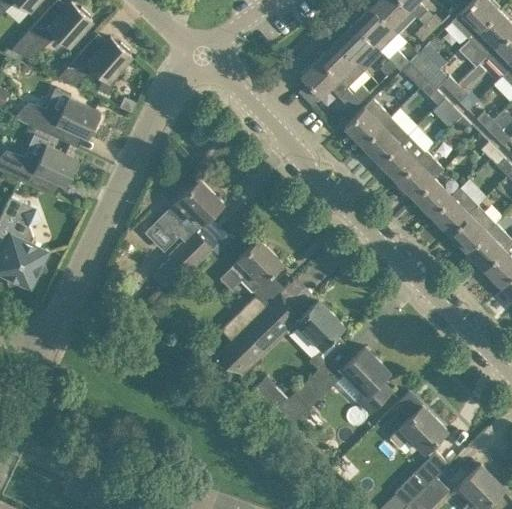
[(0,0),(0,7),(5,11),(16,1),(29,12),(39,0),(0,0)]
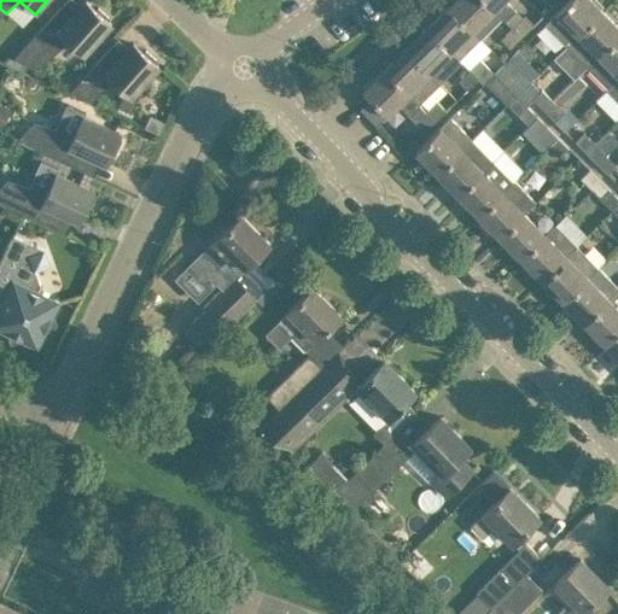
[(456,0),(448,10),(479,41),(501,19),(481,0),(456,0)]
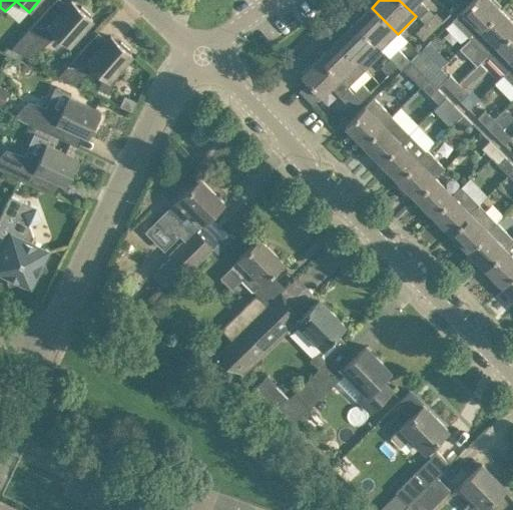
[(399,0),(416,16),(419,19),(428,11),(419,2),(421,0),(399,0)]
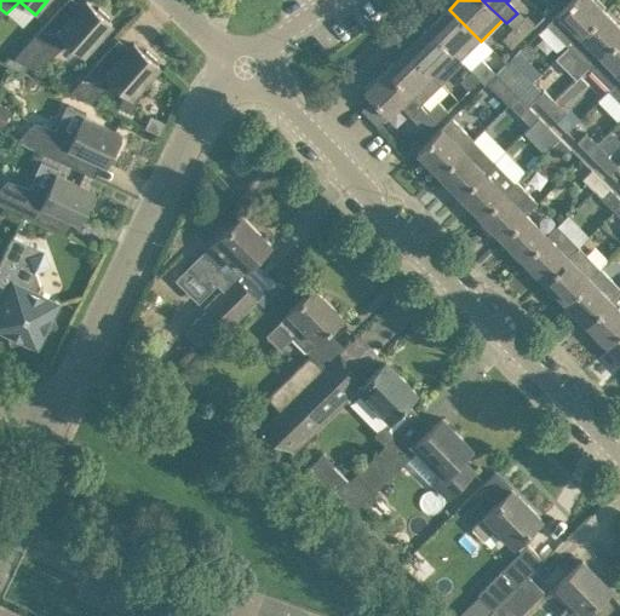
[(572,0),(546,27),(568,49),(604,13),(590,0),(572,0)]
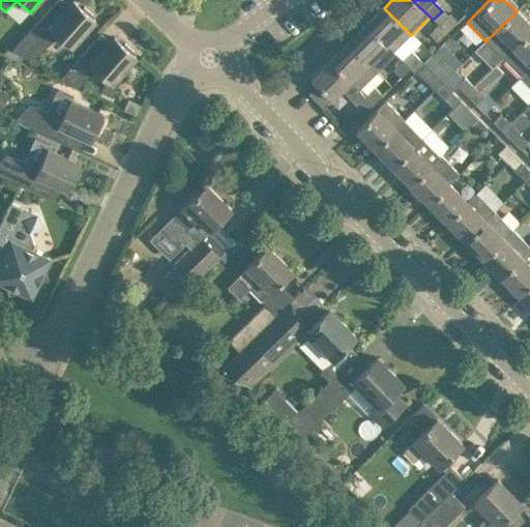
[(6,59),(19,64),(23,58),(26,59),(40,44),(46,49),(58,37),(71,50),(95,22),(92,20),(94,18),(84,8),(82,10),(74,3),(65,12),(55,3),(6,59)]
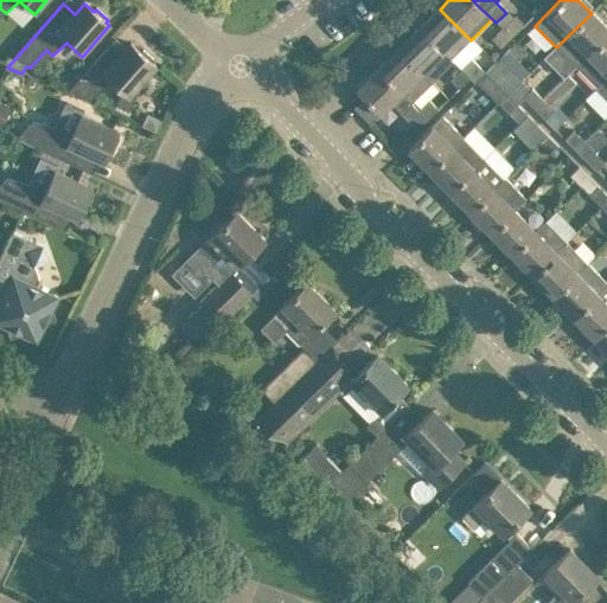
[(419,30),(443,55),(445,53),(451,59),(471,40),(440,10),(419,30)]
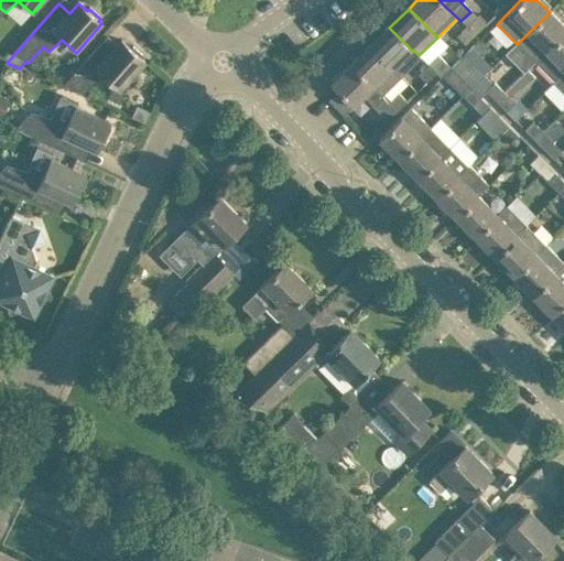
[(563,27),(550,12),(517,44),(535,64),(563,35),(563,27)]
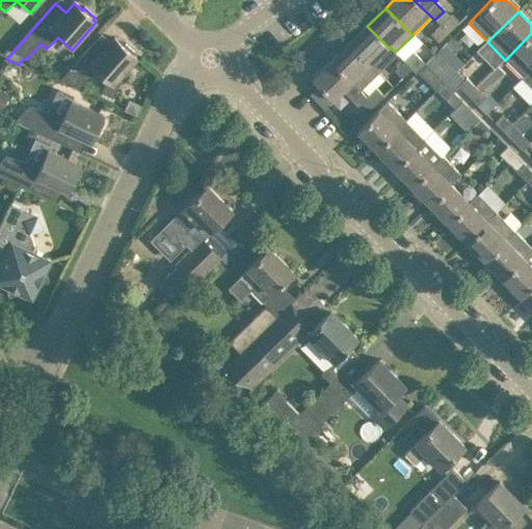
[(348,45),(378,74),(373,68),(381,58),(379,56),(389,48),(367,26),(348,45)]
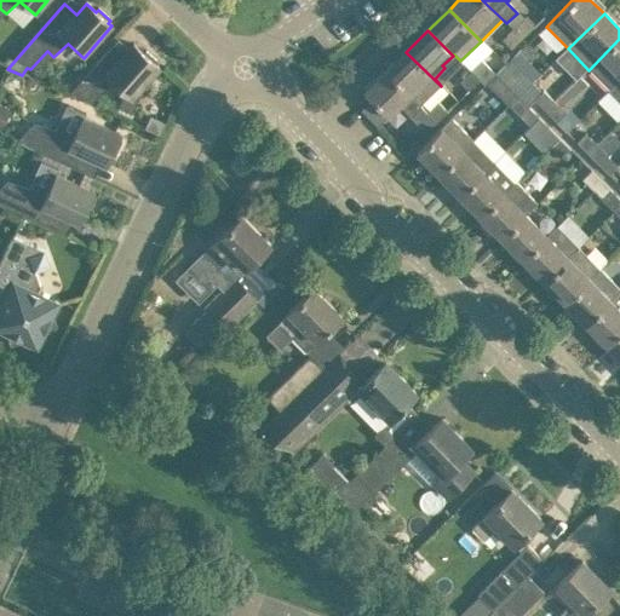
[(511,51),(523,40),(514,30),(503,41),(511,51)]
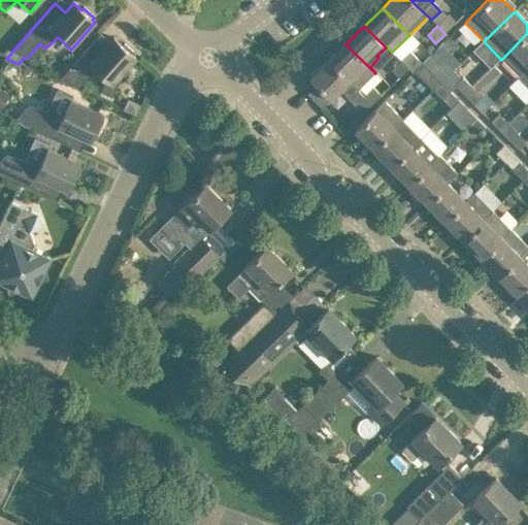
[(527,33),(501,60),(520,77),(527,68),(527,33)]
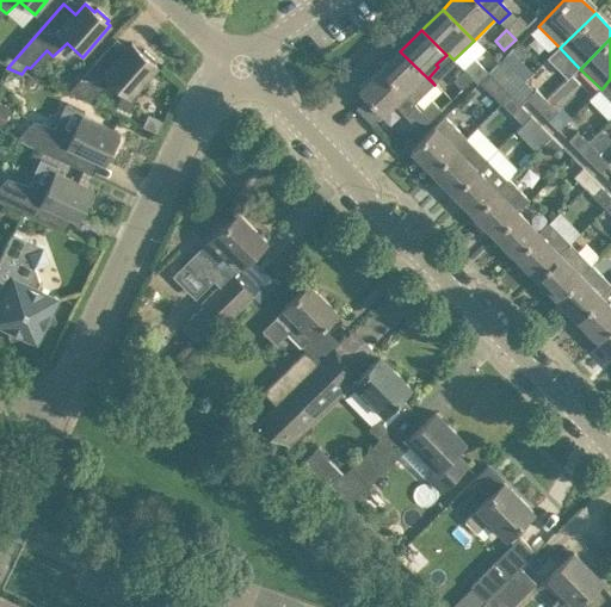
[(136,91),(156,67),(153,64),(155,62),(143,51),(142,54),(131,45),(122,56),(111,47),(69,93),(86,100),(93,92),(97,95),(111,84),(123,93),(116,107),(130,113),(139,93),(136,91)]
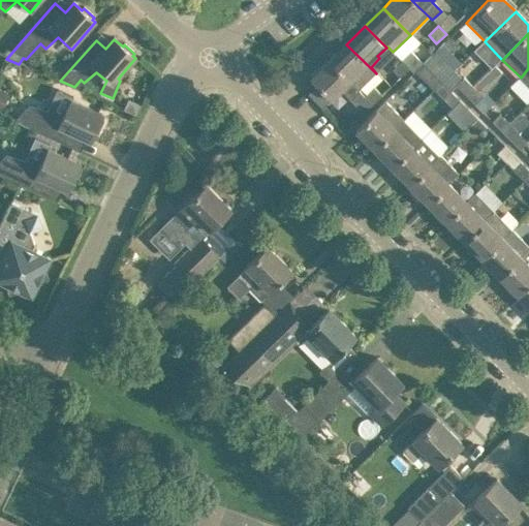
[(358,92),(376,73),(346,44),(328,62),(358,92)]
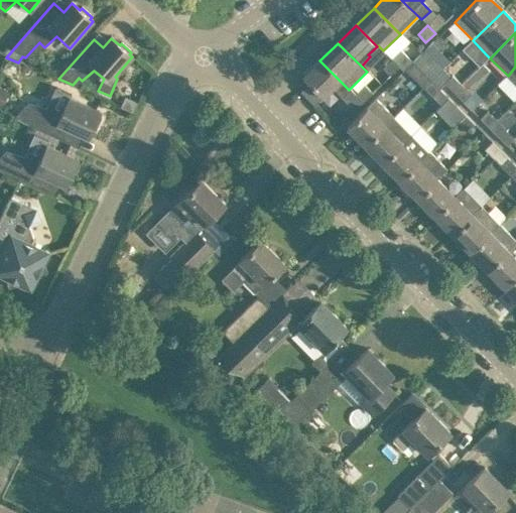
[(432,45),(413,63),(431,82),(443,71),(442,70),(449,63),(432,45)]
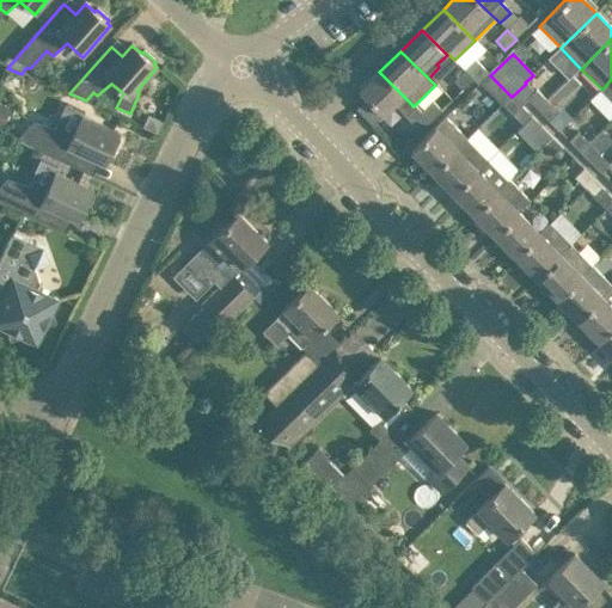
[(464,72),(473,81),(473,80),(478,86),(481,84),(489,75),(476,61),(464,72)]
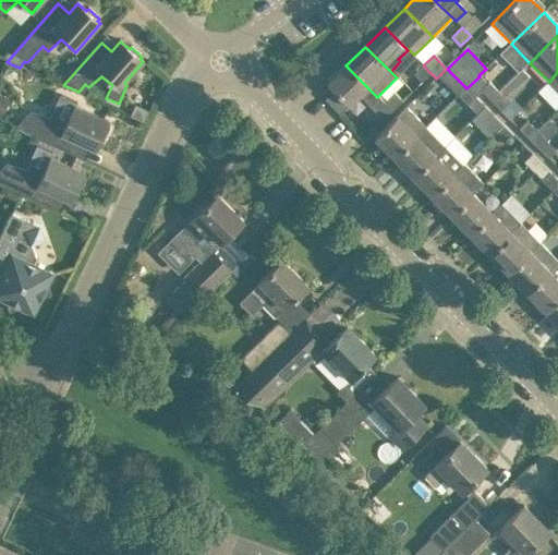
[(384,121),(392,112),(385,105),(377,97),(346,65),(327,84),(349,106),(360,96),(384,121)]
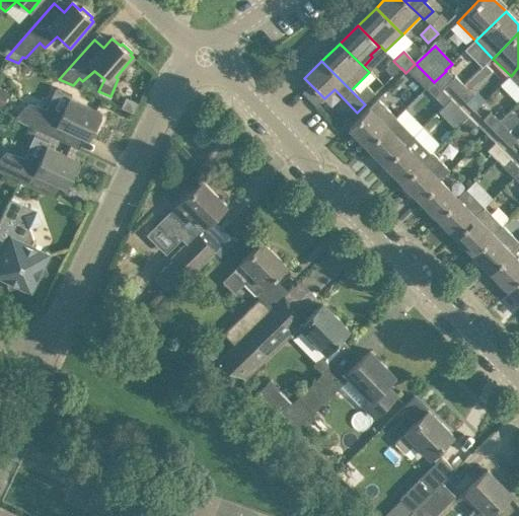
[(392,77),(401,69),(393,61),(385,70),(392,77)]
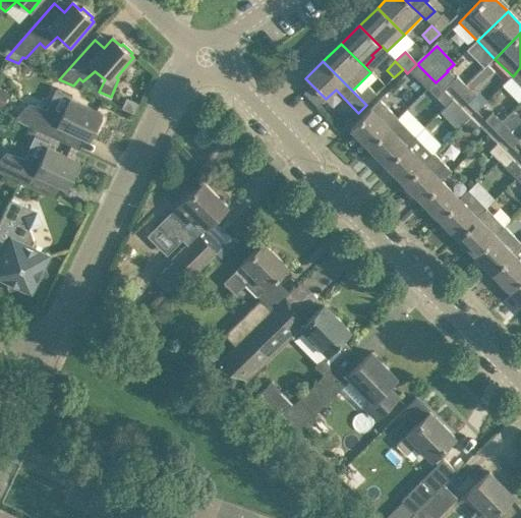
[(427,90),(428,90),(436,82),(417,64),(416,64),(409,71),(427,91),(427,90)]
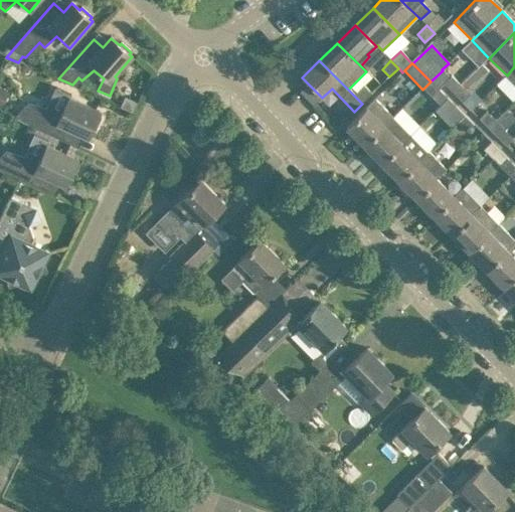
[(514,66),(507,75),(505,76),(514,87),(514,66)]
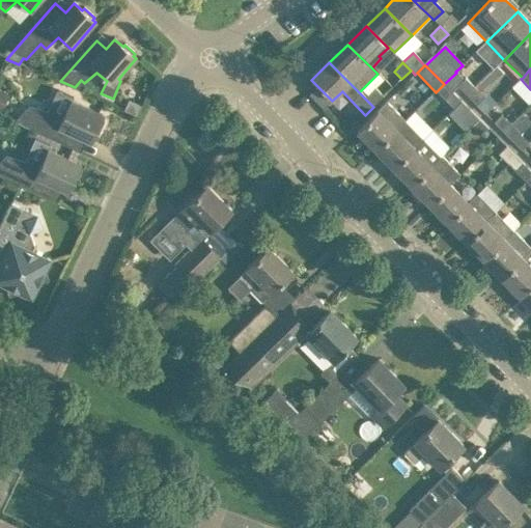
[(456,73),(444,84),(452,93),(453,93),(458,87),(467,96),(475,88),(466,80),(465,81),(456,73)]
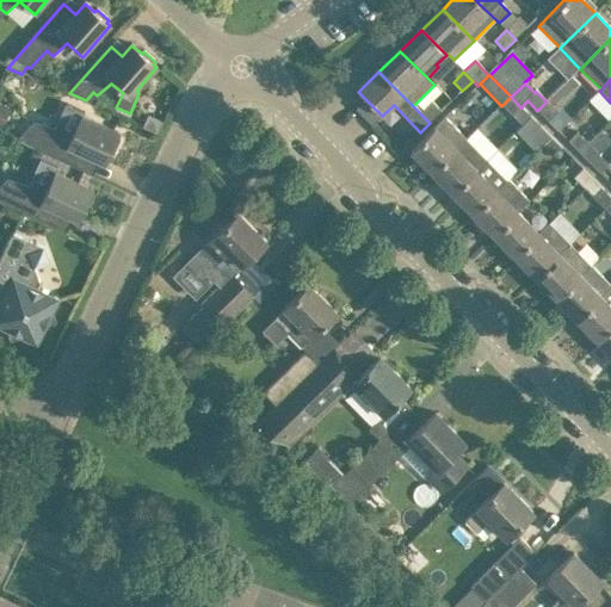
[(503,105),(522,127),(531,117),(522,107),(520,107),(511,97),(503,105)]
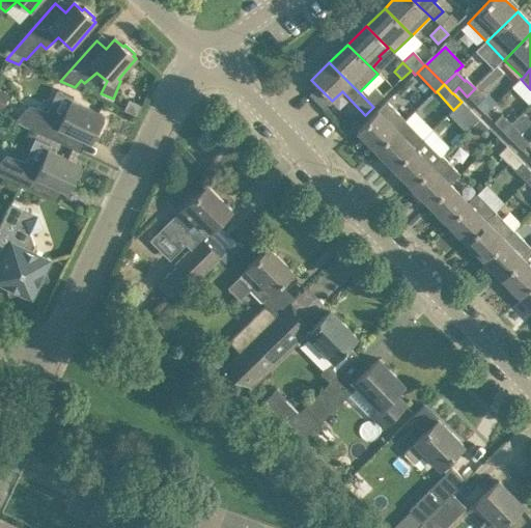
[(484,99),(475,88),(467,96),(476,106),(484,99)]
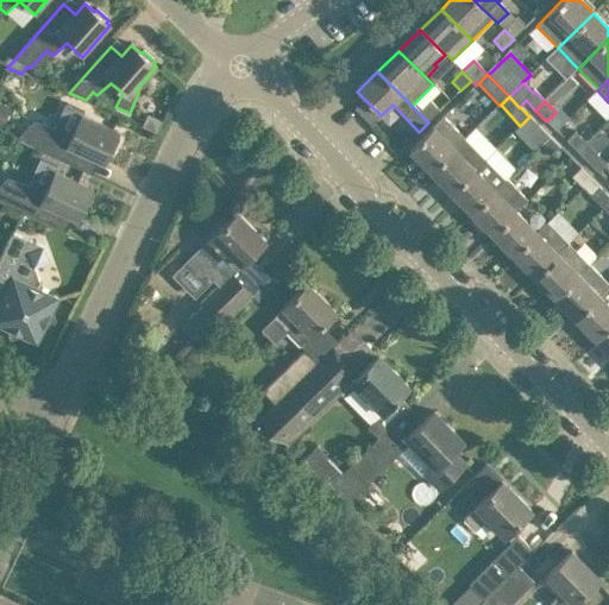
[(432,102),(420,114),(428,123),(440,111),(432,102)]
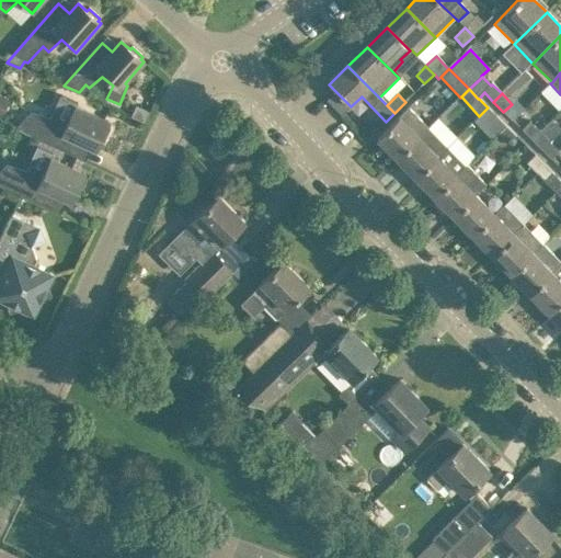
[(0,97),(0,120),(1,121),(10,102),(0,97)]
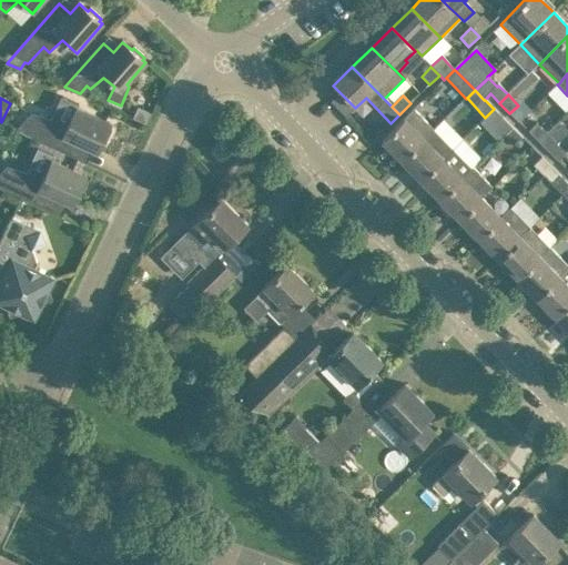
[(110,125),(75,109),(68,127),(51,120),(47,128),(27,119),(16,131),(79,161),(84,148),(98,153),(102,142),(105,143),(111,131),(109,130),(110,125)]
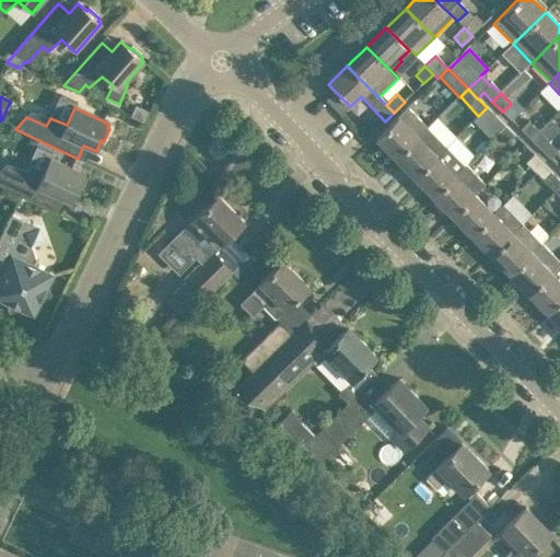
[(137,107),(131,118),(144,124),(149,114),(137,107)]
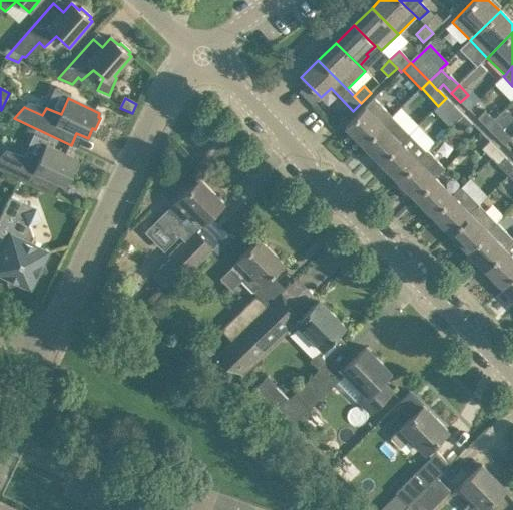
[(455,123),(456,123),(463,116),(446,98),(438,106),(439,106),(434,111),(450,128),(455,123)]
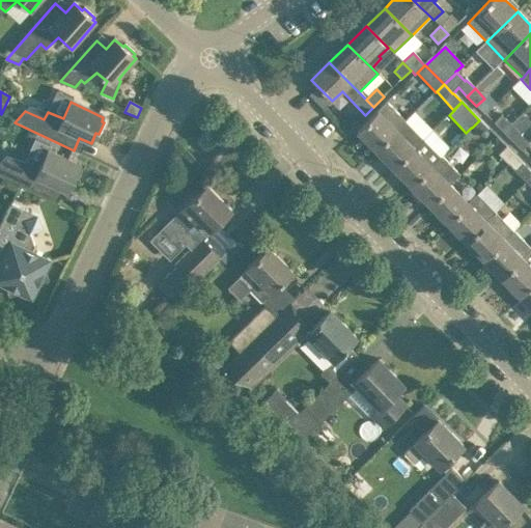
[(357,133),(375,150),(406,122),(387,103),(357,133)]
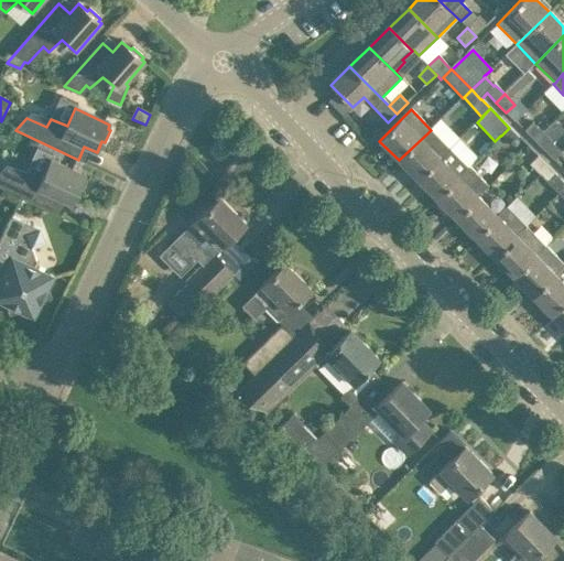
[(554,122),(543,133),(535,141),(544,151),(553,143),(563,132),(554,122)]
